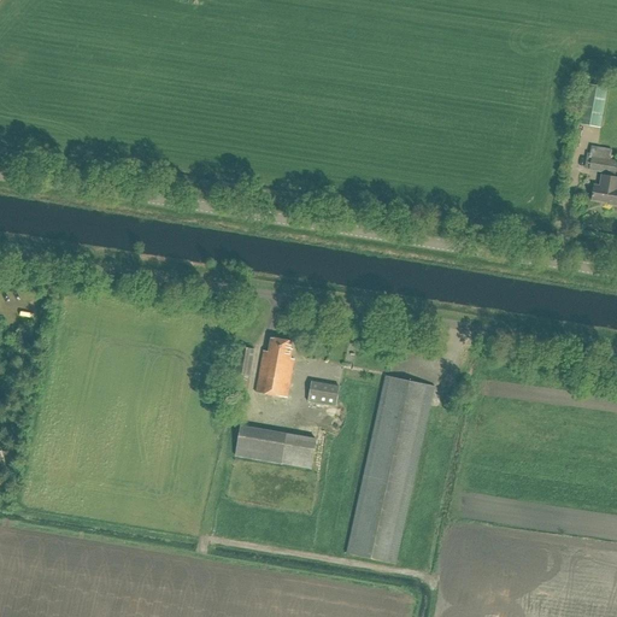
[(601,129),(609,88),(587,84),(580,124),(601,129)]
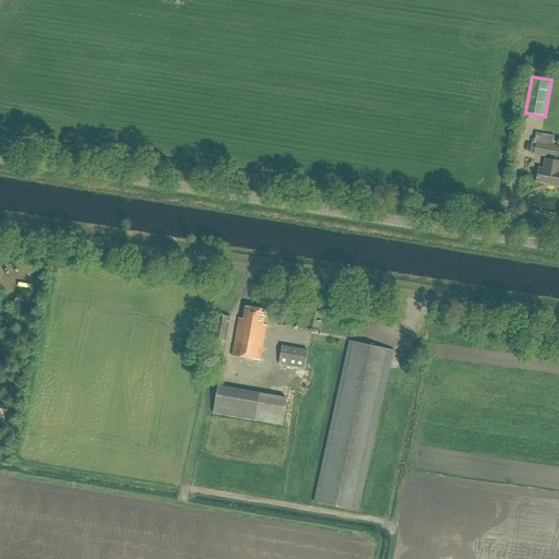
[(552,159),(546,158),(544,169),(538,168),(536,181),(557,185),(557,186),(558,186),(558,161),(557,161),(558,149),(558,145),(552,145),(555,135),(540,133),(540,135),(535,135),(534,142),(536,143),(534,153),(552,157),(552,159)]
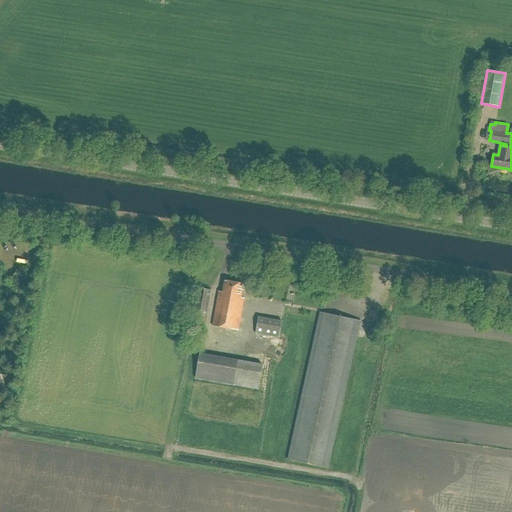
[(241,298),(243,290),(241,289),(242,283),(225,280),(223,292),(218,291),(213,326),(238,330),(244,298),(241,298)]
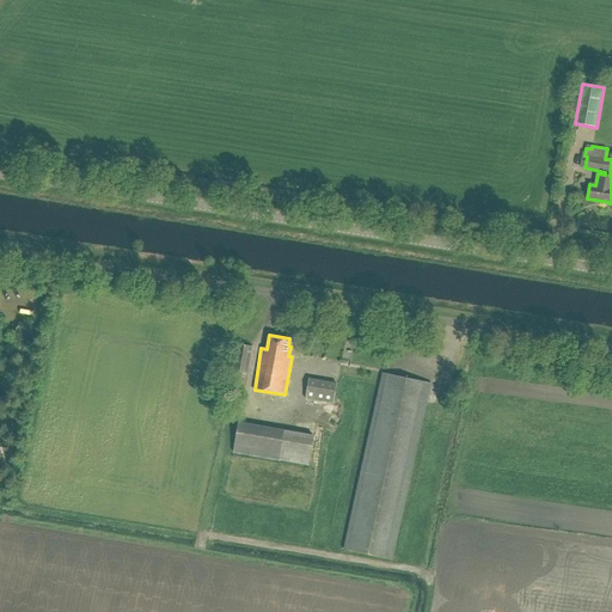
[(248,374),(254,347),(242,344),(236,372),(248,374)]
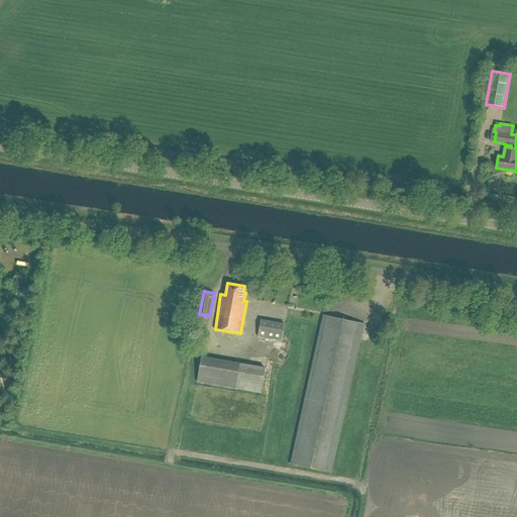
[(333,473),(365,324),(323,315),(291,463),(333,473)]
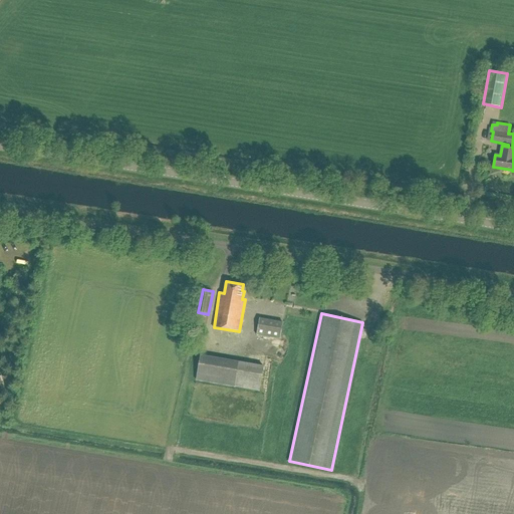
[(281,339),(284,322),(260,317),(257,335),(281,339)]
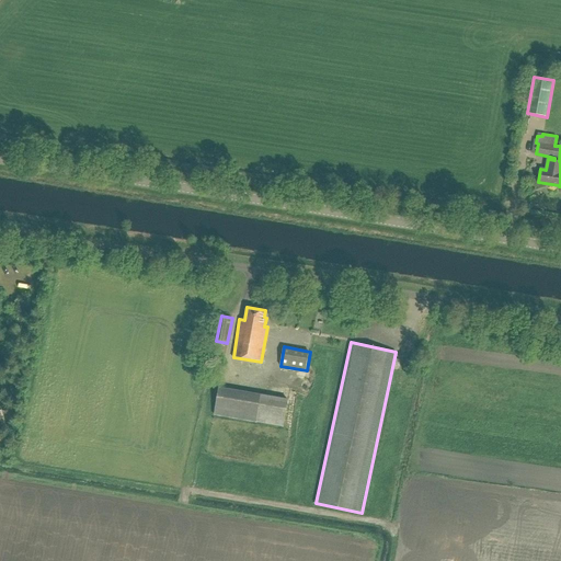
[(214,424),(285,433),(288,409),(228,401),(228,407),(216,405),(214,424)]
